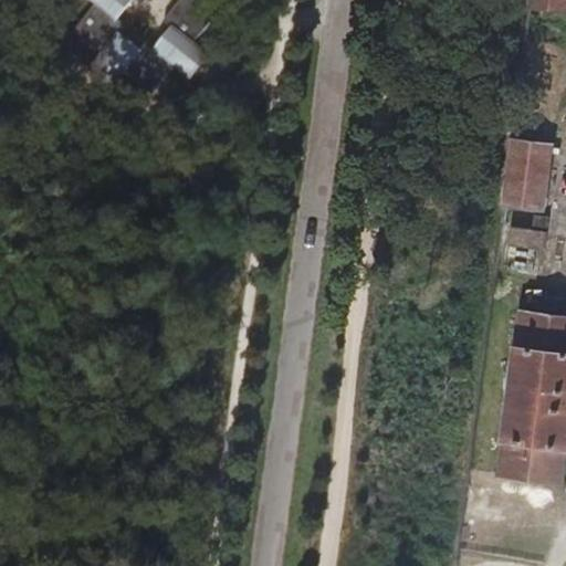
[(175,70),(180,74),(201,51),(196,45),(215,24),(186,0),(81,0),(92,8),(71,35),(95,53),(86,67),(116,86),(132,71),(159,91),(175,70)]
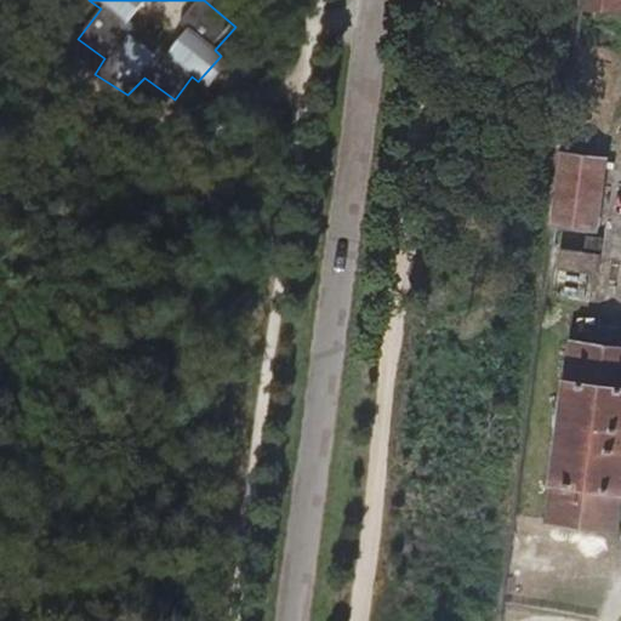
[(620,0),(581,0),(580,15),(620,20),(620,0)]
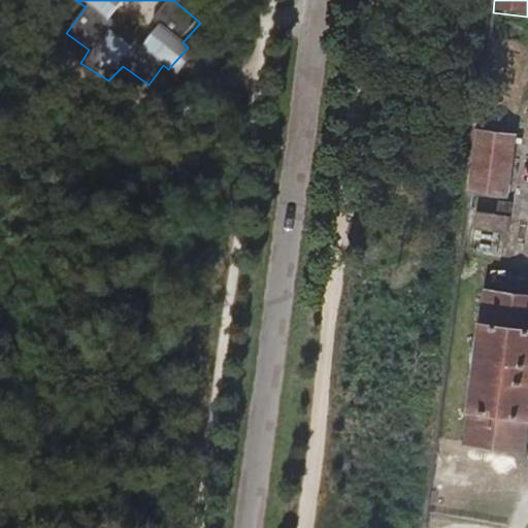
[(469,192),(507,197),(516,138),(477,133),(469,192)]
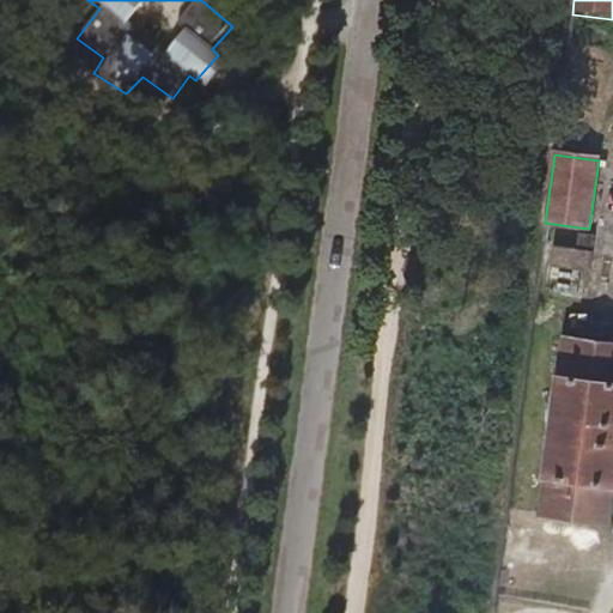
[(550,266),(588,271),(590,253),(552,248),(550,266)]
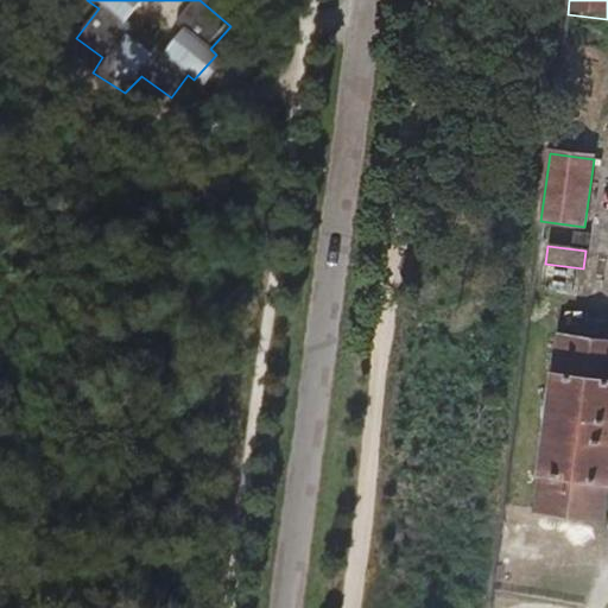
[(536,513),(603,521),(607,483),(607,341),(557,335),(552,371),(550,371),(538,475),(540,475),(536,513)]
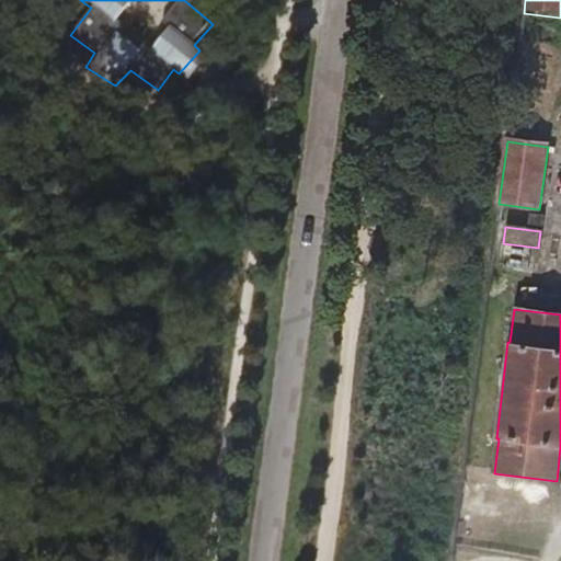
All buildings are outlined.
